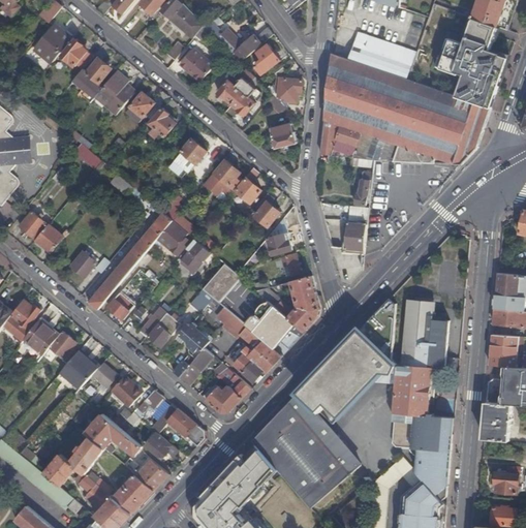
[(0,0),(4,3),(1,8),(10,16),(19,6),(14,3),(17,0),(0,0)]
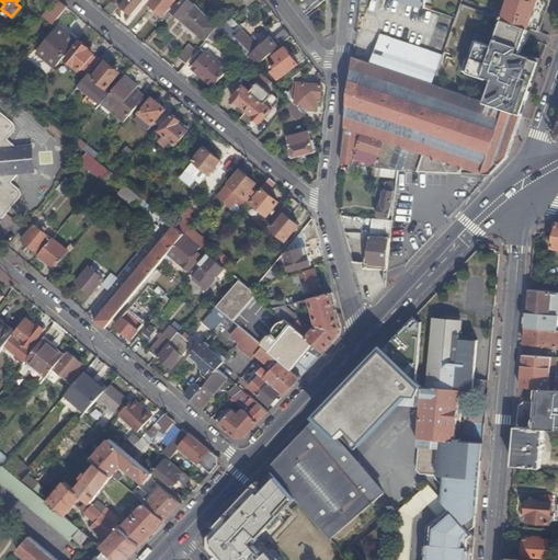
[(101,8),(109,14),(116,4),(120,0),(110,0),(107,1),(101,8)]
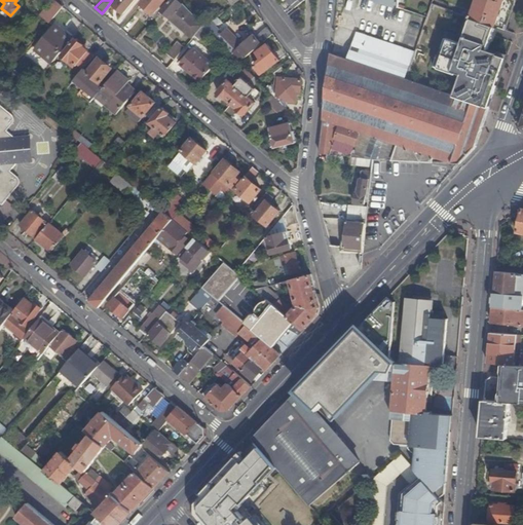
[(112,0),(109,4),(119,13),(131,0),(112,0)]
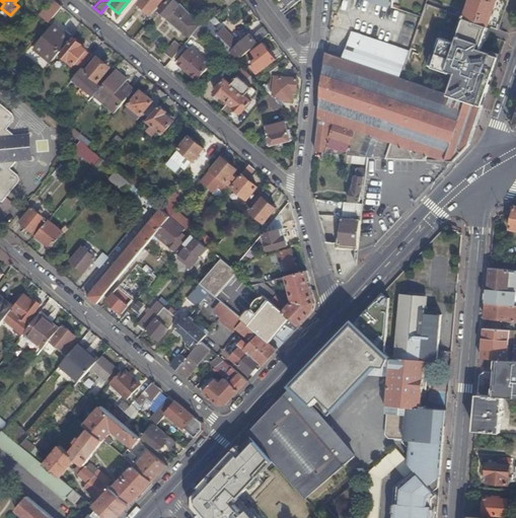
[(139,4),(142,6),(149,12),(159,0),(138,0),(137,2),(139,4)]
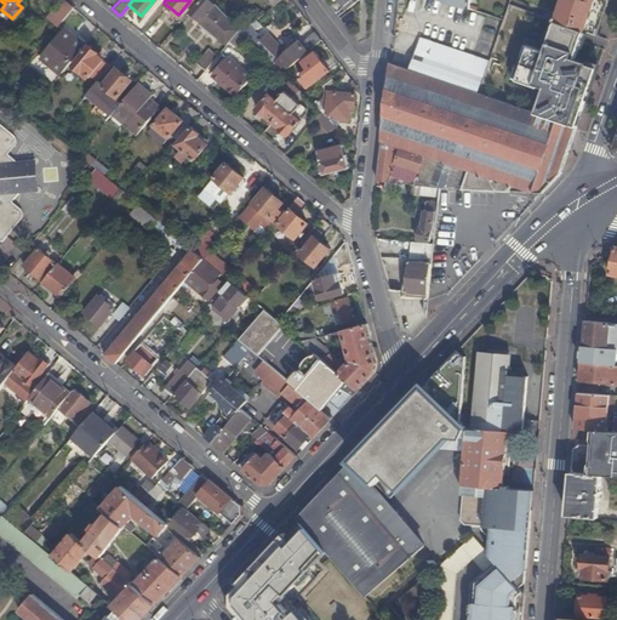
[(195,0),(187,11),(224,44),(227,40),(238,28),(224,15),(207,0),(195,0)]
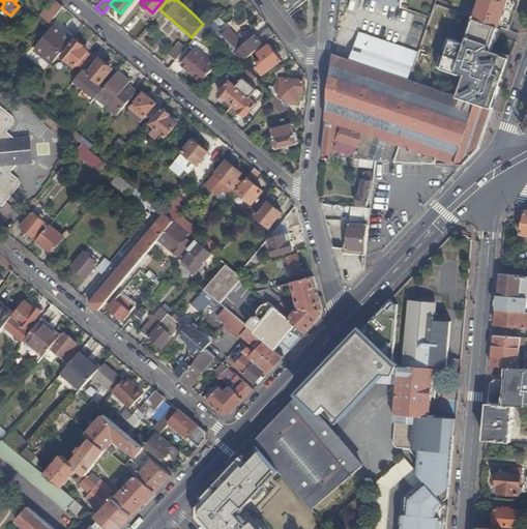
[(478,0),(474,15),(472,13),(472,16),(506,29),(517,0),(478,0)]
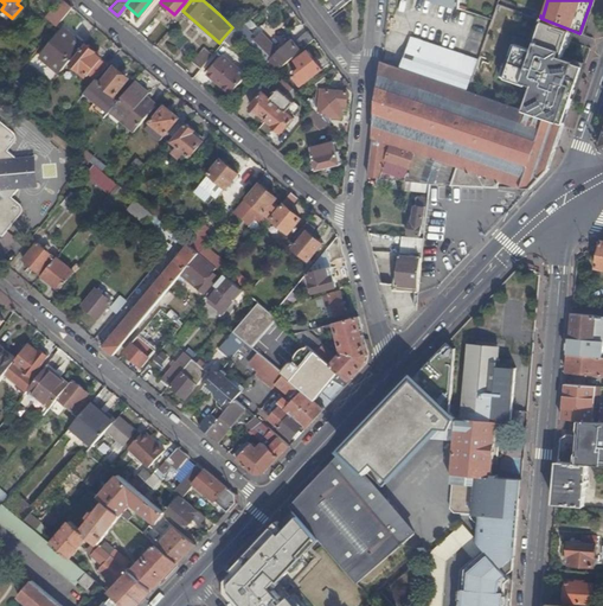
[(51,13),(58,20),(69,8),(61,1),(51,13)]
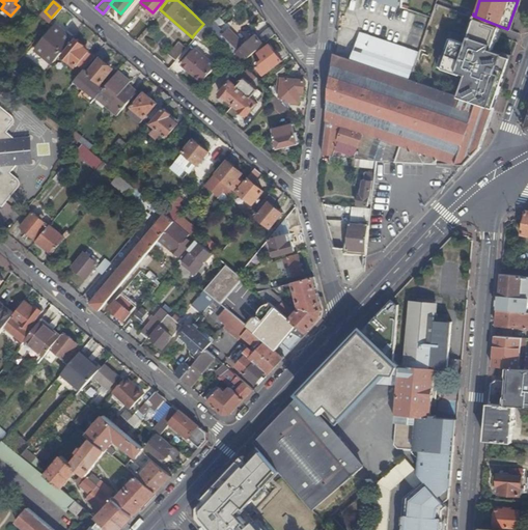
[(499,26),(474,18),(465,44),(448,37),(439,66),(465,75),(457,96),(475,102),(492,108),(509,56),(491,49),(499,26)]
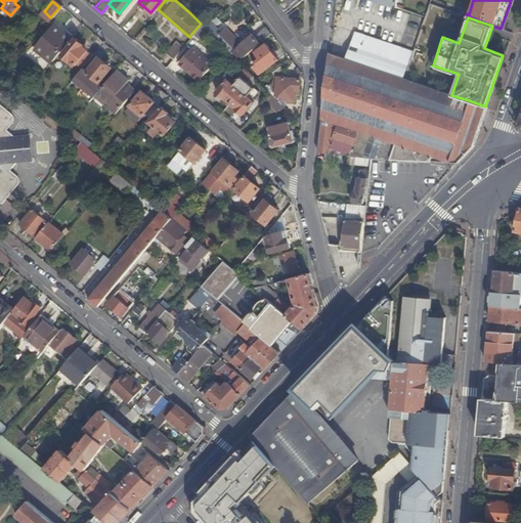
[(202,25),(206,29),(215,39),(219,35),(217,32),(218,32),(207,22),(202,25)]
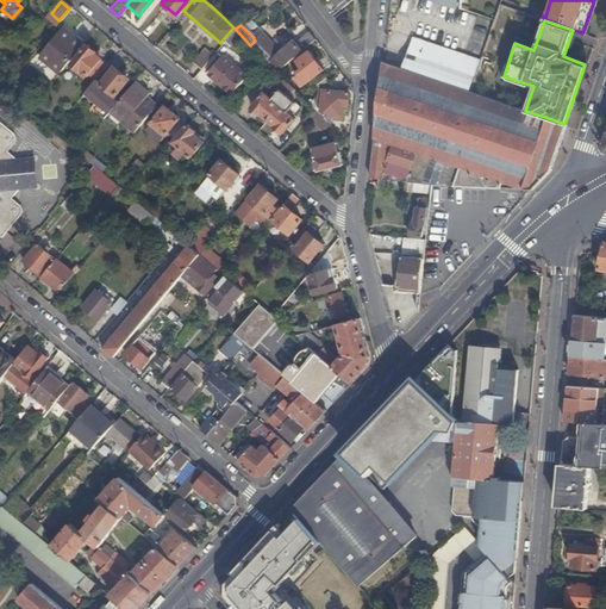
[(233,28),(223,39),(230,45),(239,33),(235,29),(233,28)]
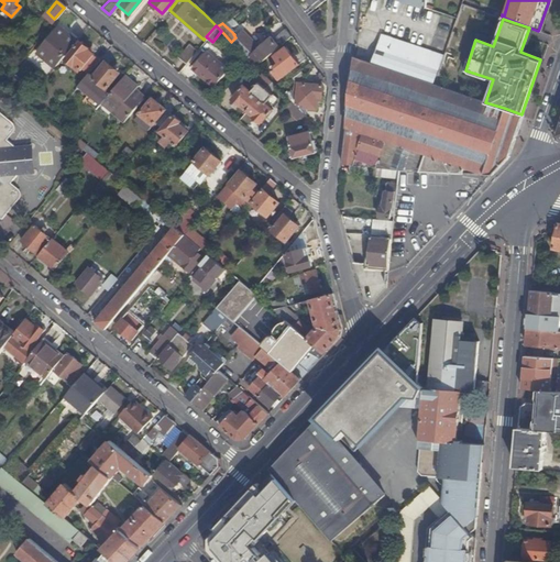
[(32,54),(51,69),(75,42),(56,26),(32,54)]
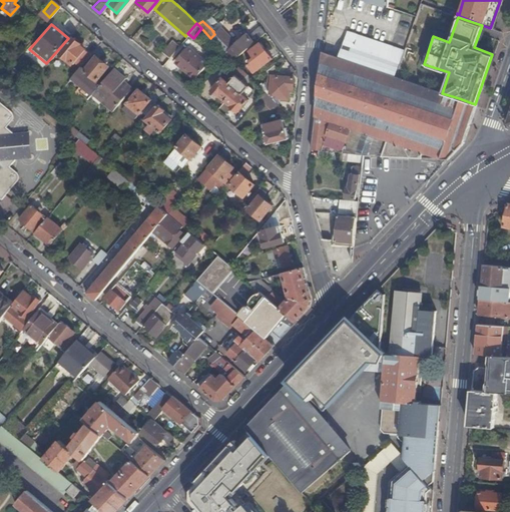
[(252,41),(264,32),(259,25),(246,36),(244,33),(235,40),(233,42),(232,40),(218,26),(213,31),(212,31),(214,34),(210,38),(224,51),(227,48),(230,50),(235,56),(243,49),(252,41)]
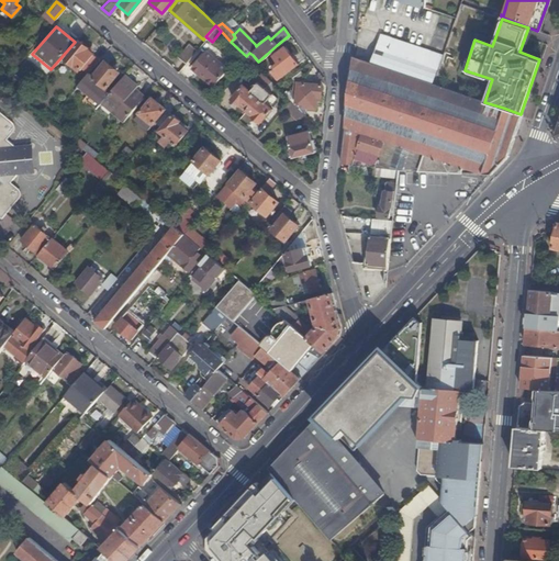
[(379,33),(369,63),(431,83),(433,79),(437,66),(440,54),(379,33)]
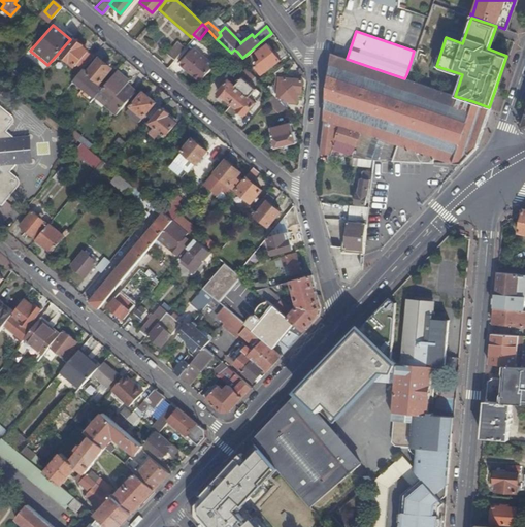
[(59,56),(78,71),(80,69),(92,56),(80,46),(81,45),(73,39),(59,56)]
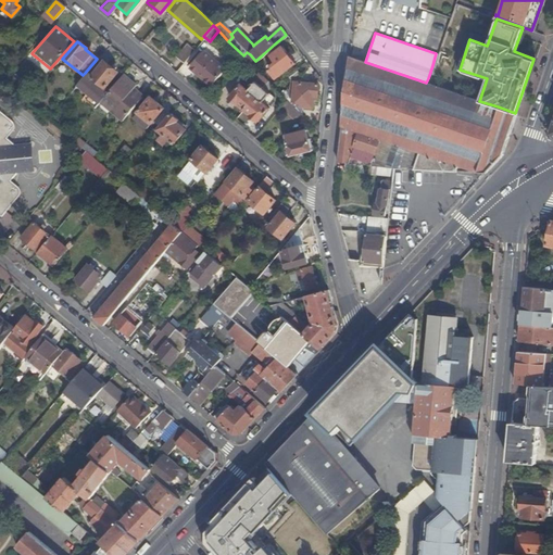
[(174,55),(181,62),(192,49),(185,42),(174,55)]
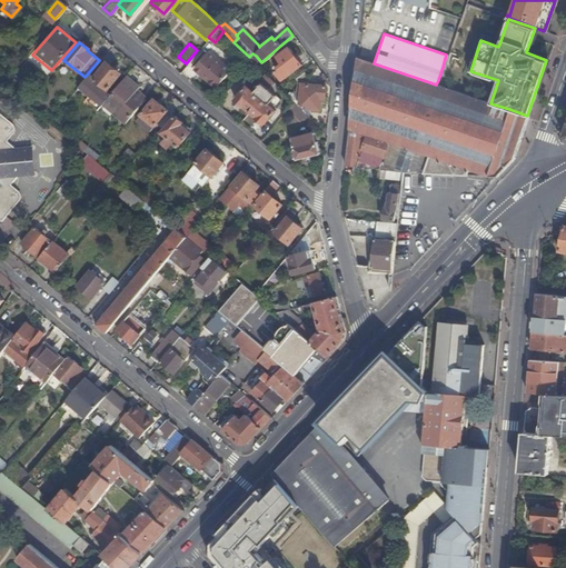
[(280,79),(300,63),(287,46),(275,56),(281,65),(275,71),(280,79)]
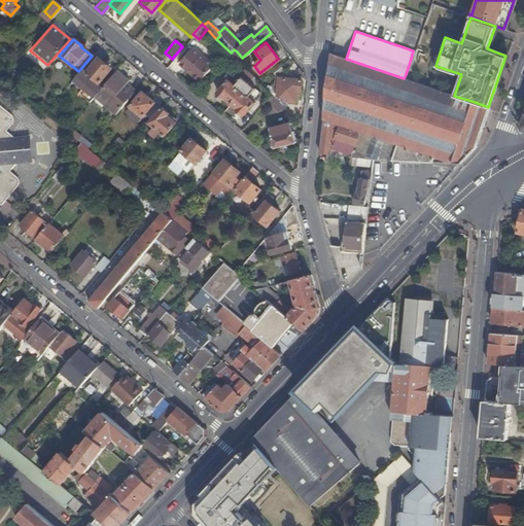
[(185,68),(184,69),(198,80),(212,64),(190,46),(178,62),(185,68)]
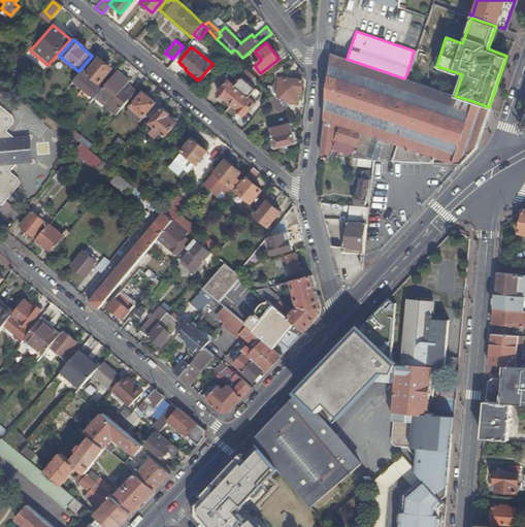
[(347,59),(329,53),(319,152),(326,153),(345,155),(349,156),(355,157),(358,157),(371,158),(381,159),(406,160),(461,163),(476,146),(489,107),(472,101),(455,96),(416,83),(404,78),(347,59)]
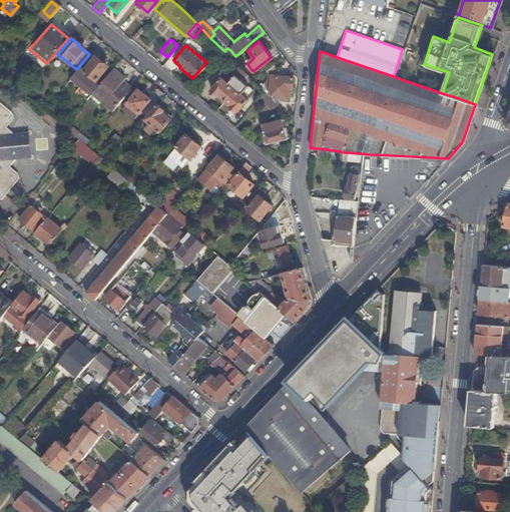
[(76,69),(67,80),(79,90),(77,92),(86,100),(90,95),(99,84),(94,81),(106,67),(94,57),(82,71),(78,67),(76,69)]
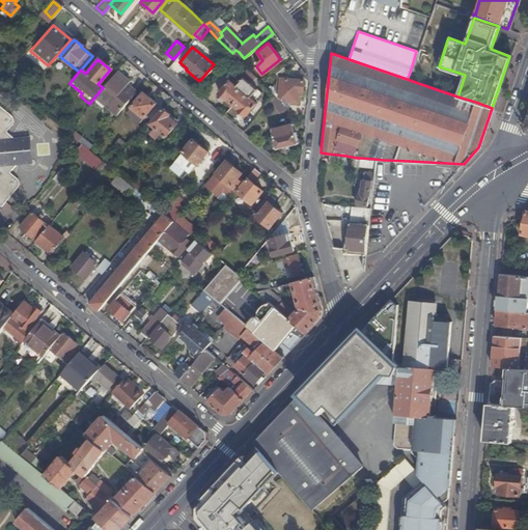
[(103,87),(93,99),(115,116),(134,93),(126,86),(129,82),(116,72),(103,87)]
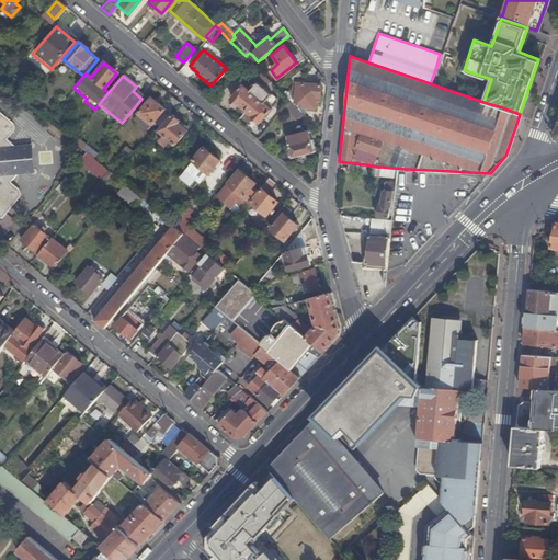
[(238,103),(245,109),(263,87),(257,81),(248,90),(241,84),(230,98),(238,104),(238,103)]
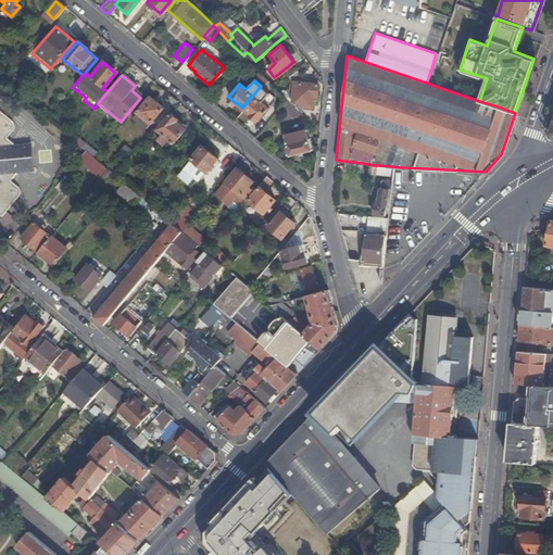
[(315,96),(316,84),(292,80),(290,99),(292,101),(299,102),(299,104),(310,106),(312,95),(315,96)]
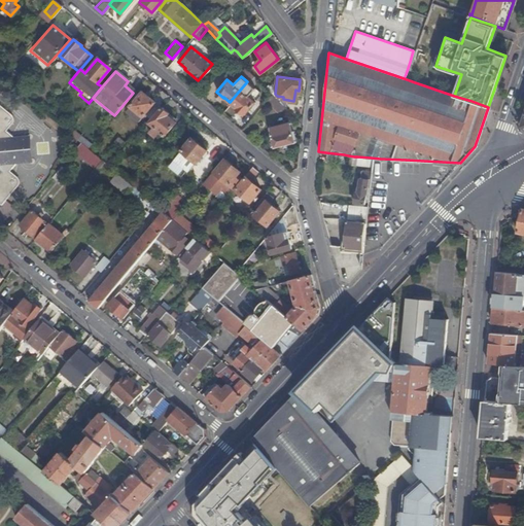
[(247,81),(230,102),(236,107),(235,108),(243,114),(253,102),(247,96),(254,88),(247,81)]
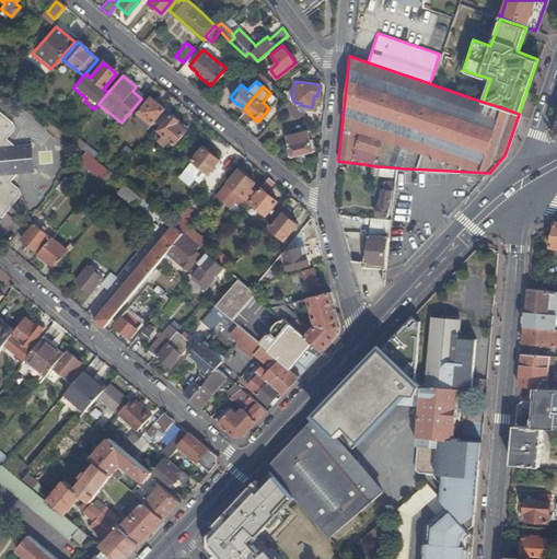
[(167,114),(176,103),(170,97),(161,107),(150,97),(131,119),(146,130),(162,111),(167,114)]
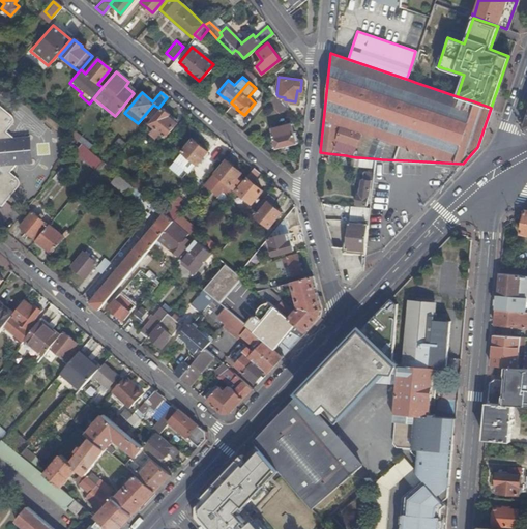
[(277,114),(284,107),(272,94),(266,101),(277,114)]
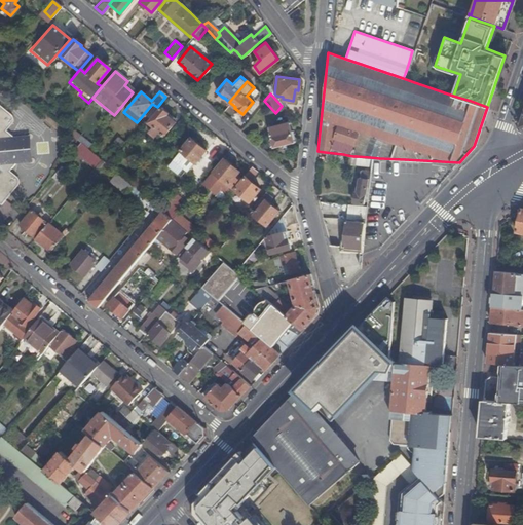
[(0,197),(14,180),(14,178),(14,176),(13,174),(11,173),(10,172),(8,171),(7,172),(6,172),(4,173),(3,174),(1,172),(5,167),(10,160),(7,132),(0,126),(0,121),(1,122),(3,122),(4,122),(6,121),(7,119),(8,118),(9,116),(8,114),(8,112),(7,111),(0,105),(0,197)]
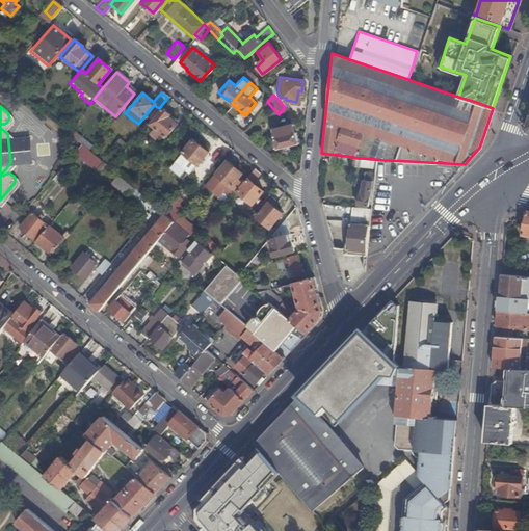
[(166,117),(168,115),(161,109),(149,125),(154,129),(150,134),(155,138),(159,134),(162,136),(161,137),(163,138),(163,137),(164,138),(176,125),(166,117)]
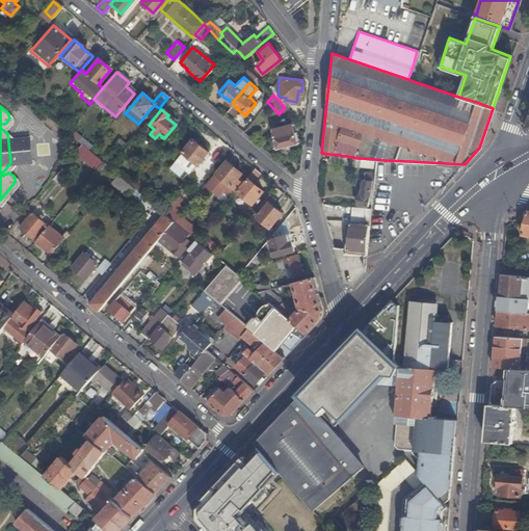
[(293,131),(292,132),(290,123),(269,128),(274,148),(296,142),(293,131)]
